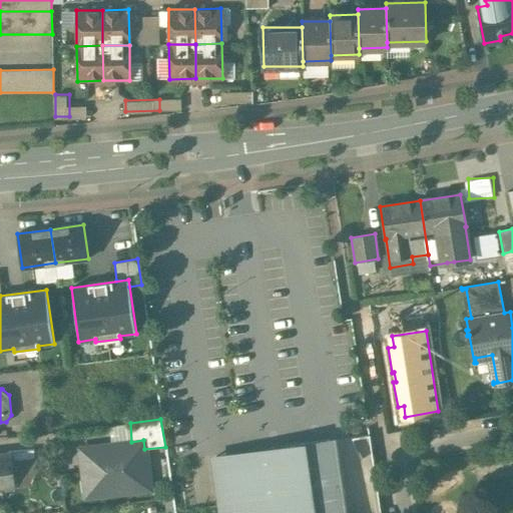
[(131,442),(80,449),(83,475),(93,473),(96,495),(149,488),(144,449),(143,440),(131,442)]
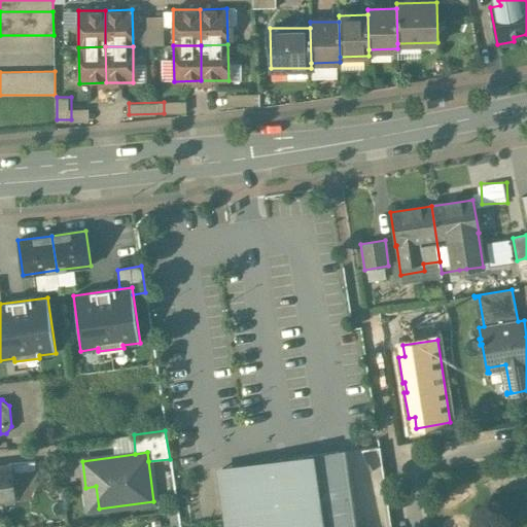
[(350,526),(340,452),(222,468),(230,526),(350,526)]
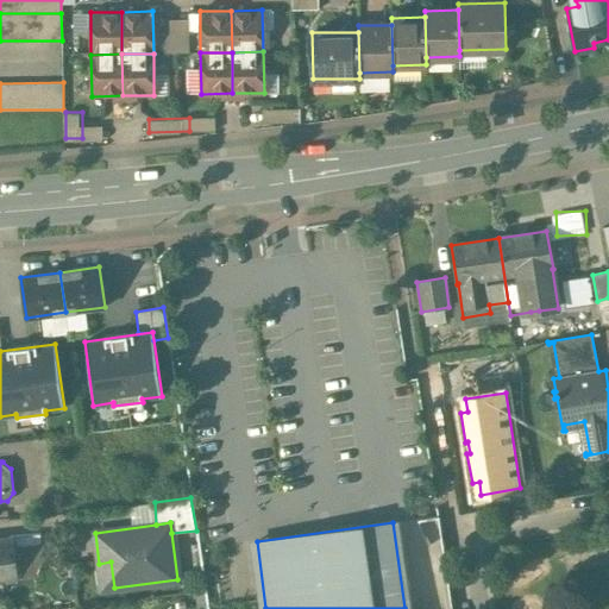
[(13,537),(0,538),(0,578),(18,577),(14,546),(13,537)]
